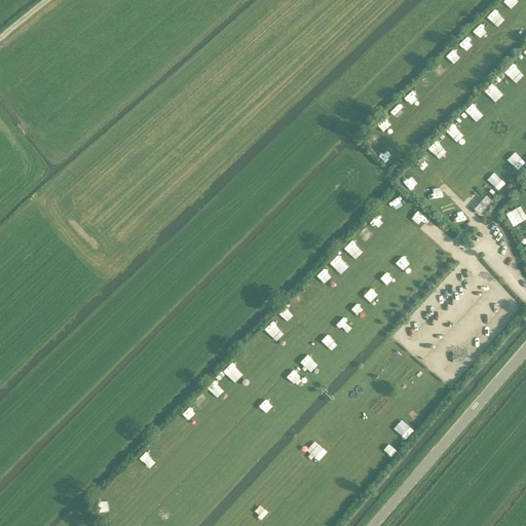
[(486,19),(493,27),(501,19),(494,10),(486,19)]
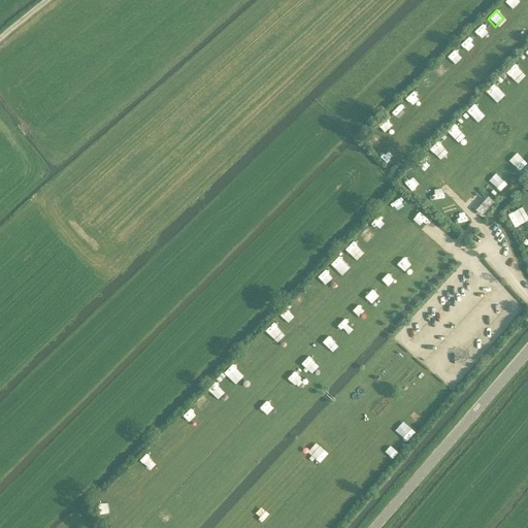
[(505,73),(517,85),(525,76),(514,65),(505,73)]
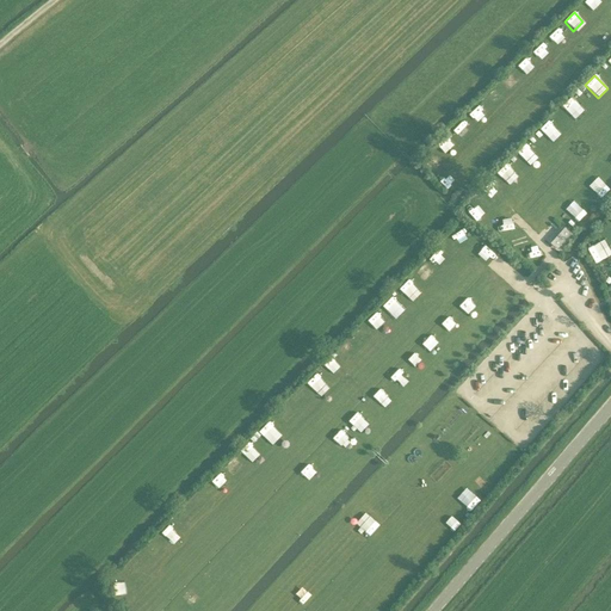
[(571,98),(562,106),(574,119),(582,111),(571,98)]
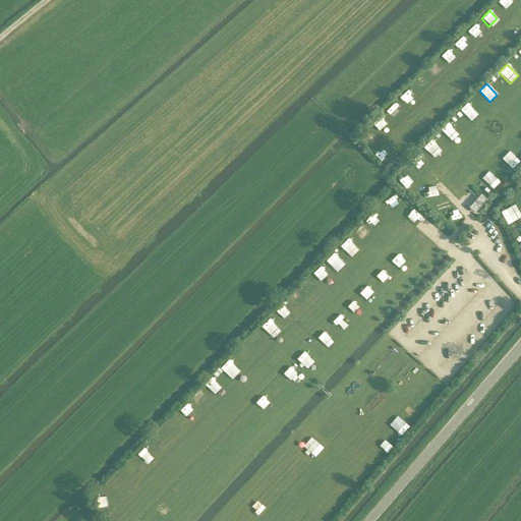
[(392,104),(386,110),(394,118),(400,111),(392,104)]
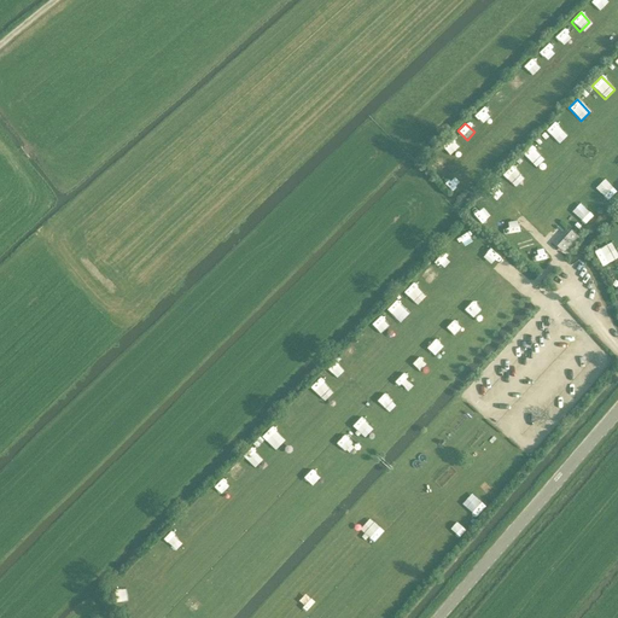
[(555,139),(561,133),(553,123),(547,129),(555,139)]
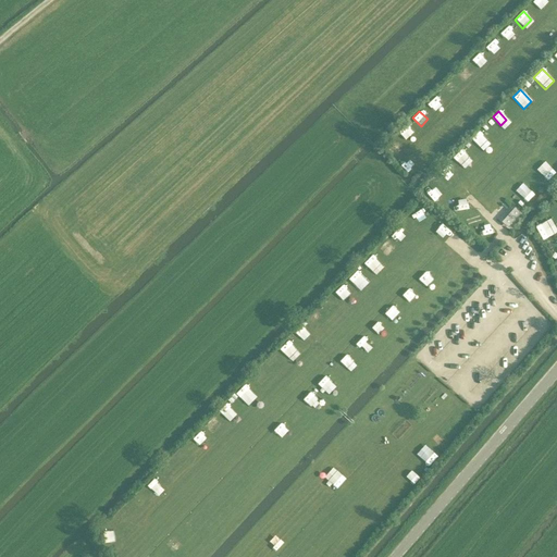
[(399,134),(408,139),(412,132),(403,126),(399,134)]
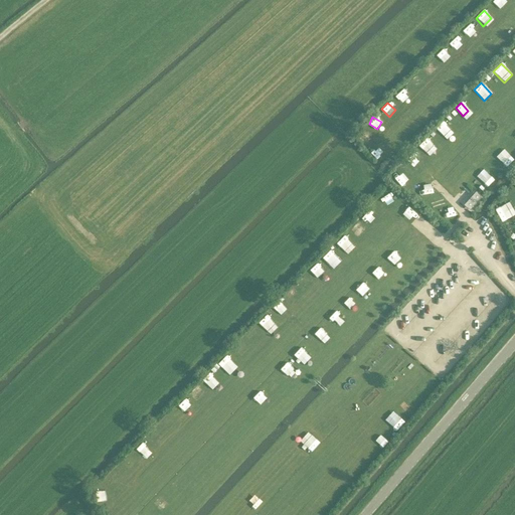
[(443,121),(435,130),(442,137),(450,129),(443,121)]
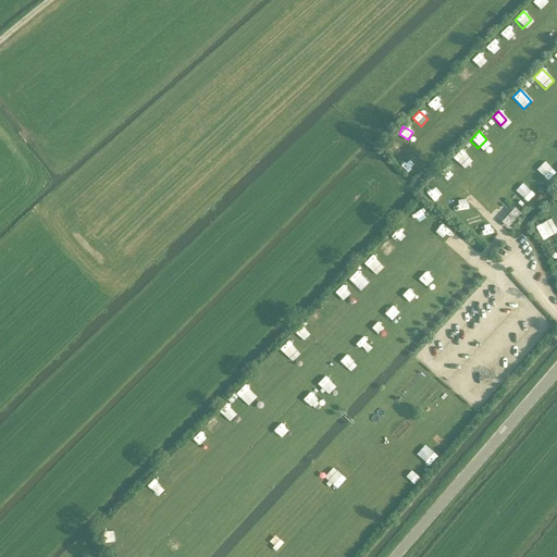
[(461,164),(468,157),(460,150),(454,158),(461,164)]
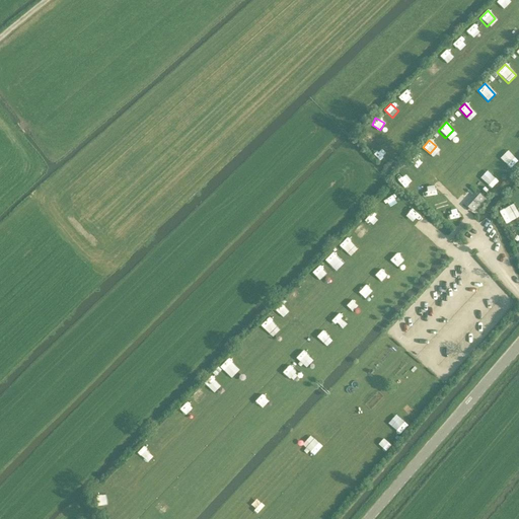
[(488,170),(479,177),(491,189),(498,182),(488,170)]
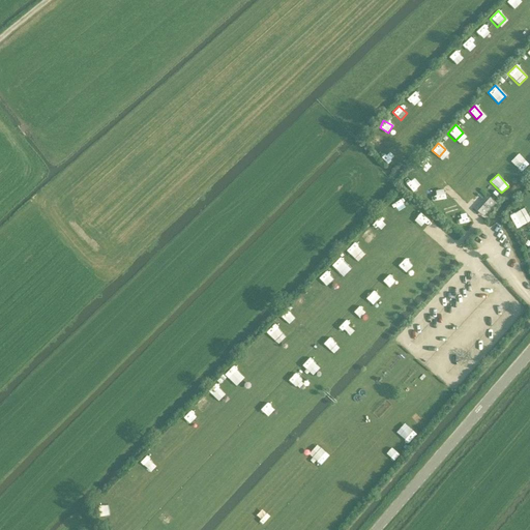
[(497,203),(491,198),(478,211),(484,216),(497,203)]
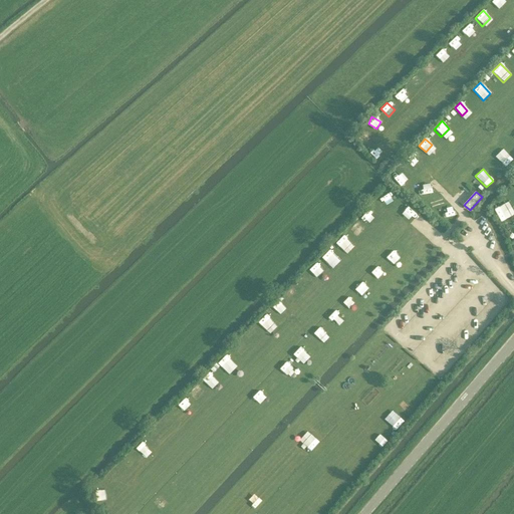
[(499,216),(513,207),(508,200),(494,210),(499,216)]
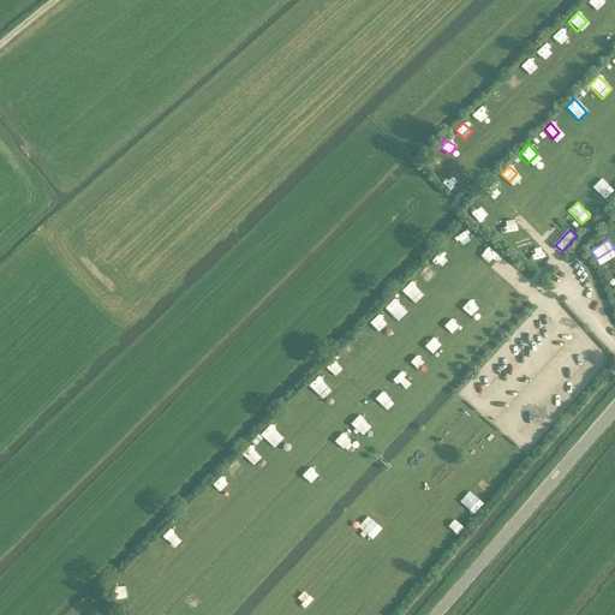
[(485,248),(479,257),(491,264),(497,255),(485,248)]
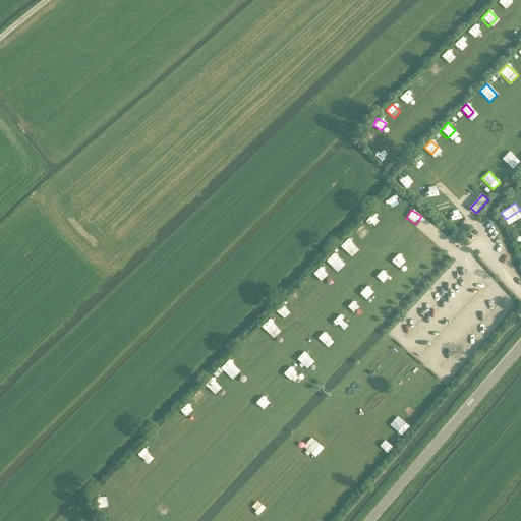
[(346,239),(340,248),(350,255),(356,246),(346,239)]
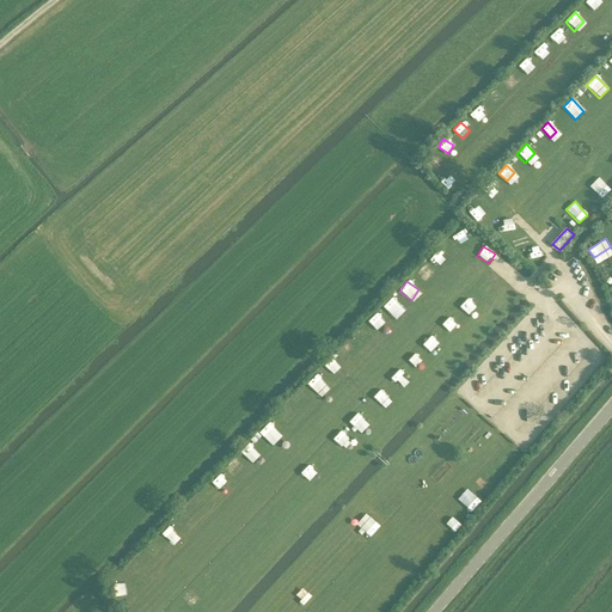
[(373,317),(367,323),(375,331),(381,325),(373,317)]
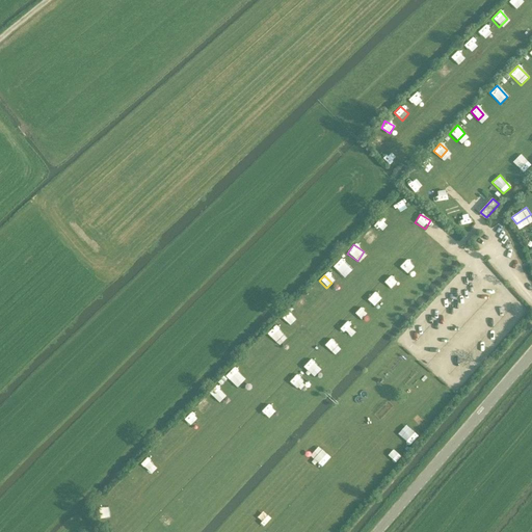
[(302,297),(298,302),(310,312),(314,307),(302,297)]
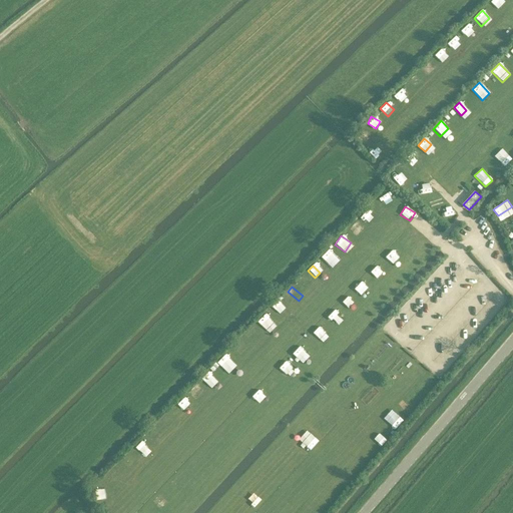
[(271,308),(283,320),(291,311),(279,300),(271,308)]
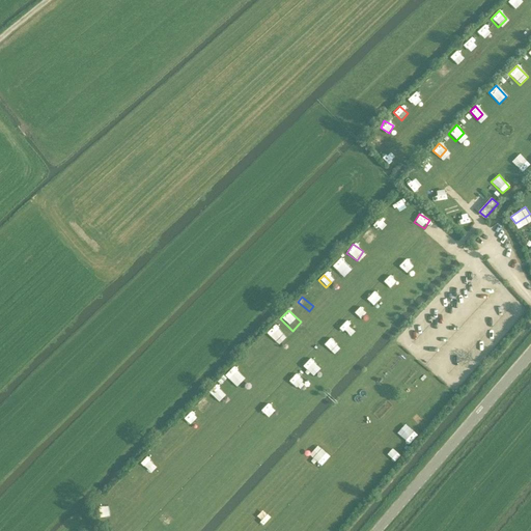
[(276,325),(267,333),(274,341),(283,333),(276,325)]
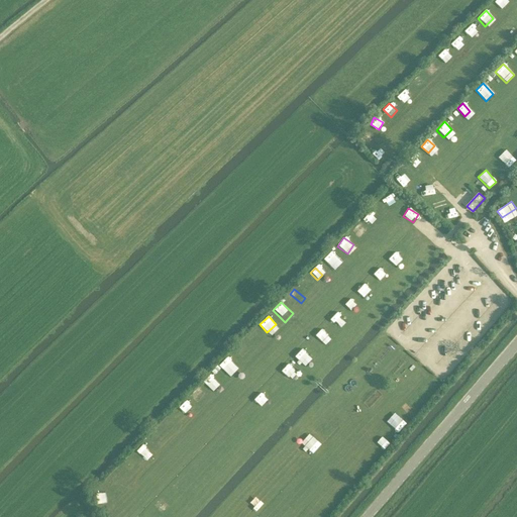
[(294,356),(302,365),(310,355),(302,348),(294,356)]
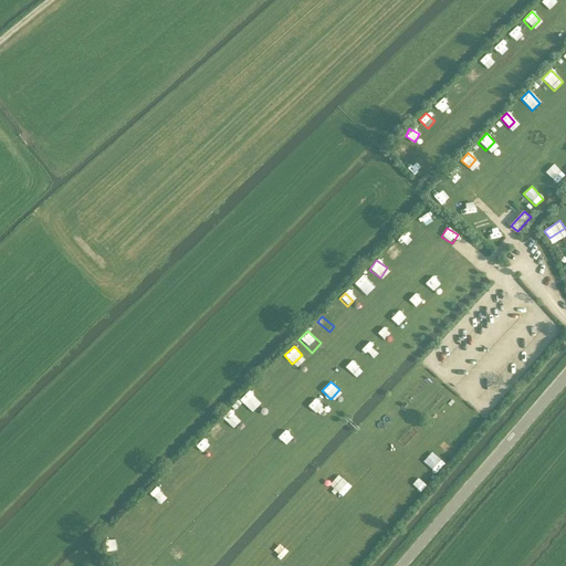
[(238,401),(245,411),(255,402),(247,394),(238,401)]
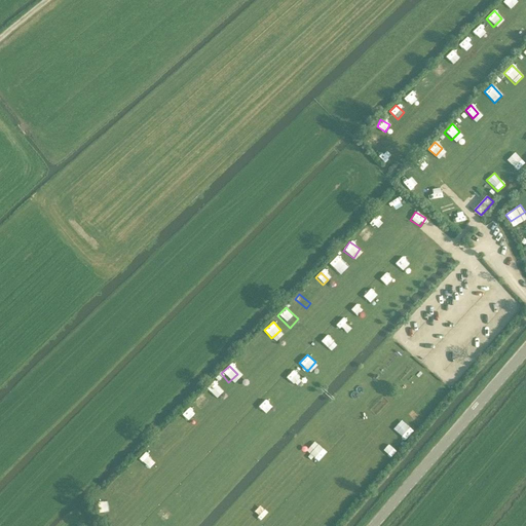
[(283,380),(296,390),(302,382),(290,372),(283,380)]
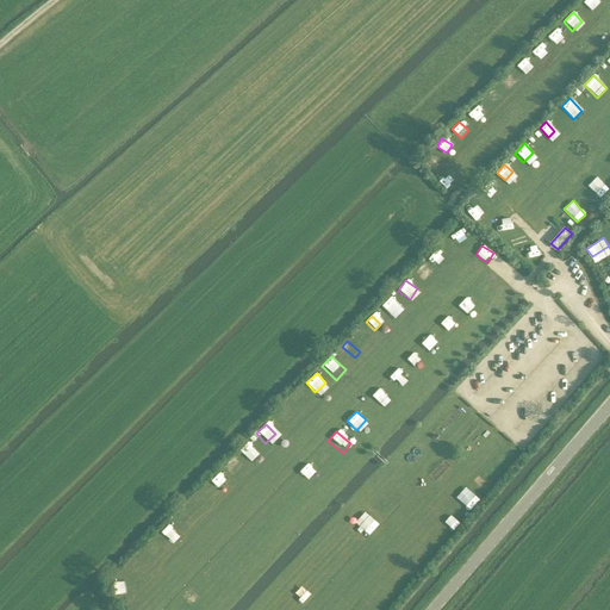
[(250,459),(256,450),(246,443),(240,452),(250,459)]
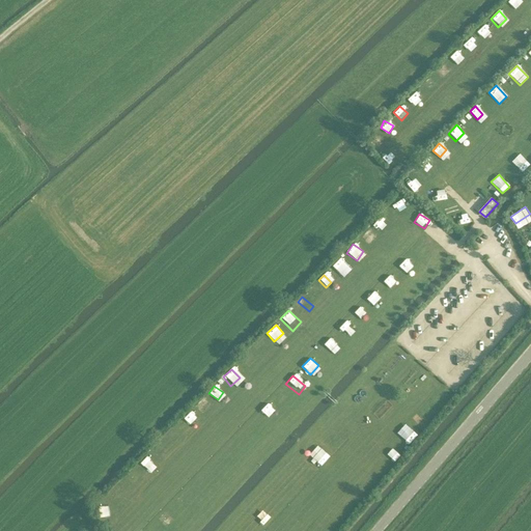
[(445,400),(439,397),(435,407),(440,410),(445,400)]
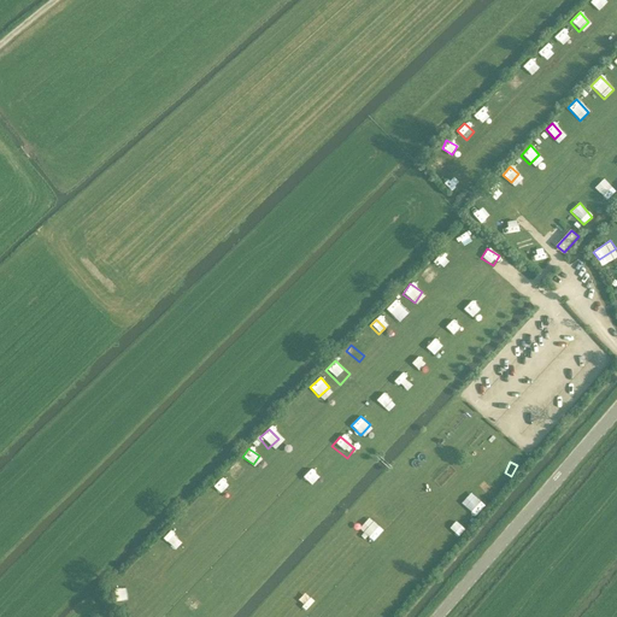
[(447,529),(458,538),(465,527),(456,518),(447,529)]
